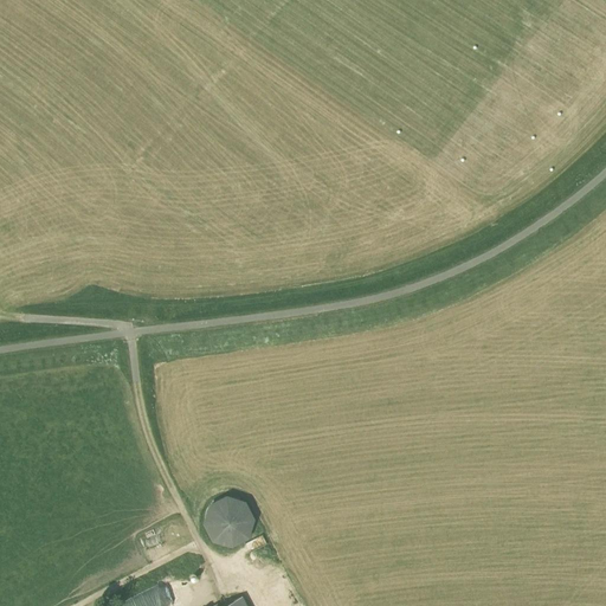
[(224,543),(233,545),(246,539),(255,521),(246,500),(226,492),(210,502),(201,520),(210,537),(224,543)]
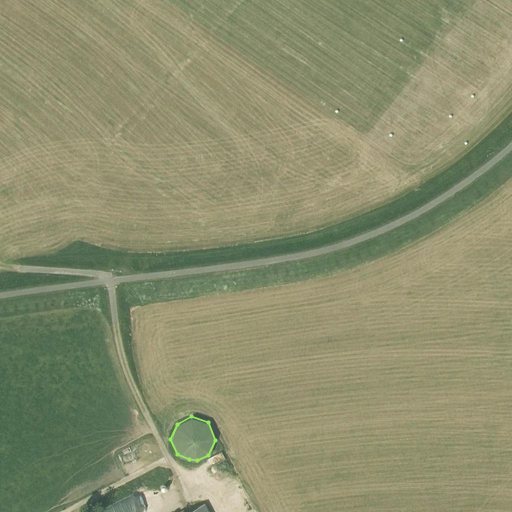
[(208,455),(211,462),(226,456),(223,449),(208,455)]
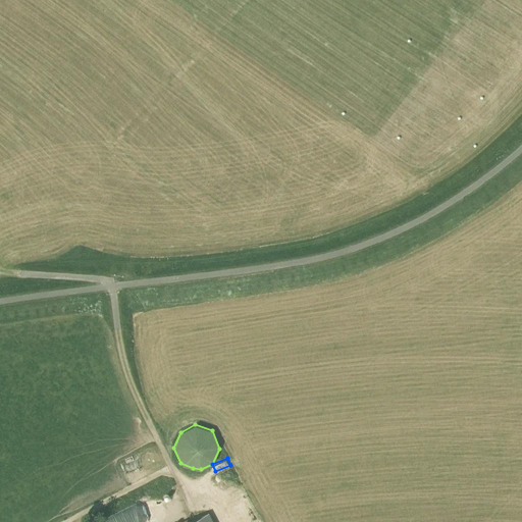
[(116,487),(123,497),(133,489),(125,480),(116,487)]
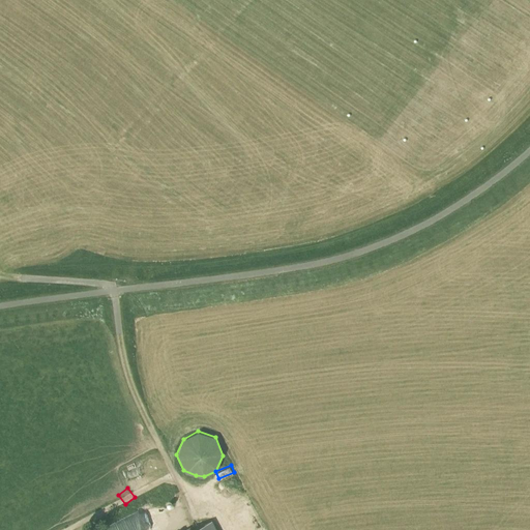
[(120,519),(126,529),(140,529),(146,527),(138,509),(120,519)]
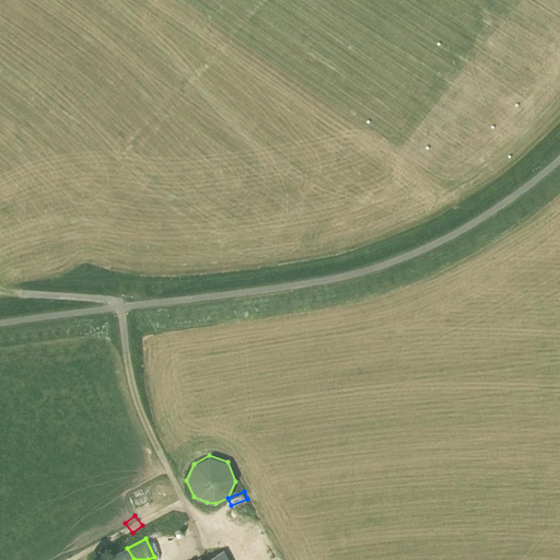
[(102,559),(130,559),(125,548),(102,559)]
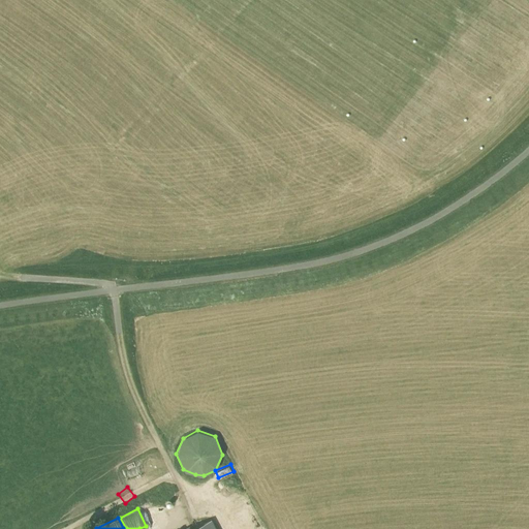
[(215,528),(211,520),(193,528),(215,528)]
